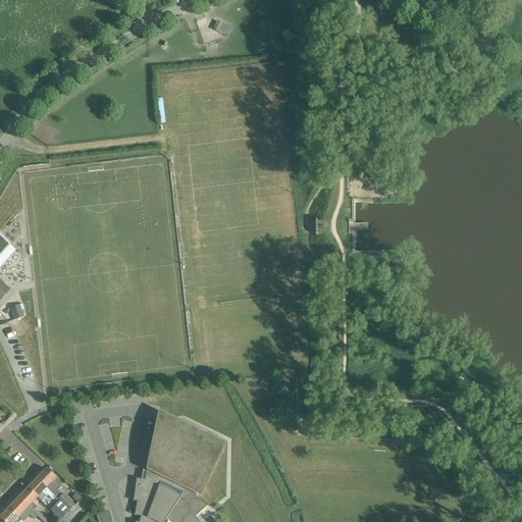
[(216,22),(212,31),(226,36),(230,28),(216,22)]
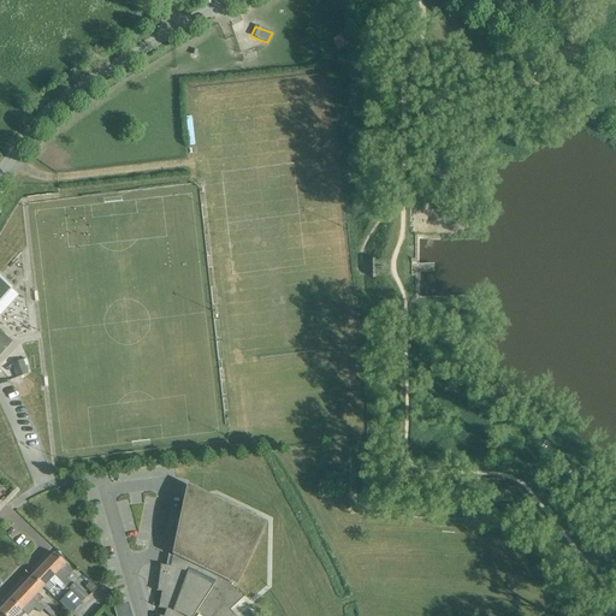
[(341,36),(332,40),(338,49),(345,46),(341,36)]
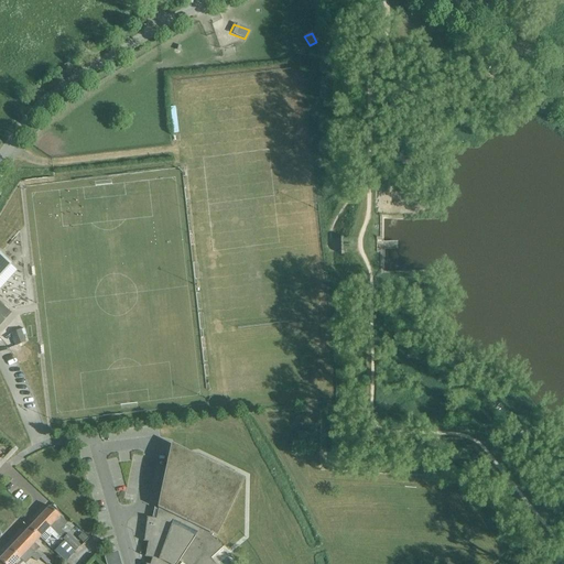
[(0,274),(11,263),(0,253),(0,274)]
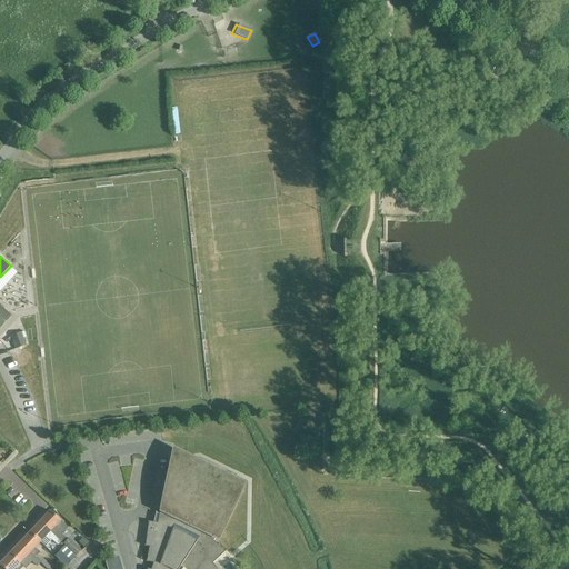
[(0,327),(10,316),(0,306),(0,327)]
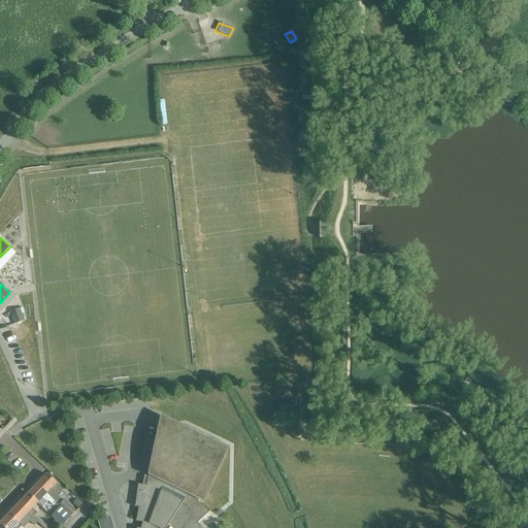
[(19,308),(10,311),(14,324),(24,320),(19,308)]
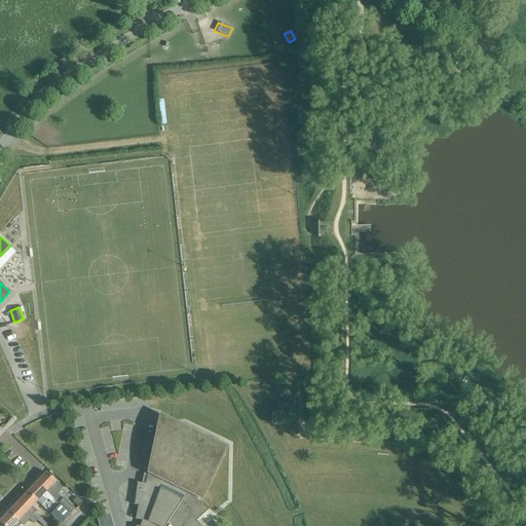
[(195,525),(194,523),(209,510),(202,502),(200,504),(196,500),(201,494),(203,494),(224,452),(214,447),(218,440),(184,423),(181,431),(171,426),(150,467),(149,467),(145,484),(137,483),(134,504),(138,505),(135,519),(142,521),(139,525),(136,525),(195,525)]
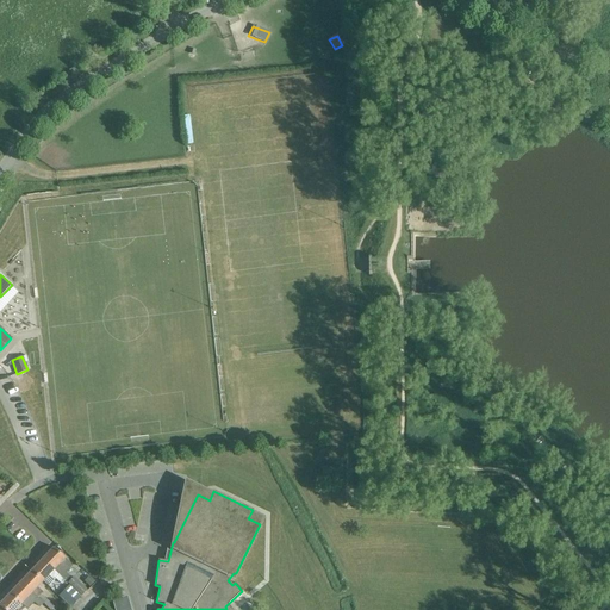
[(70,565),(64,559),(54,548),(42,560),(58,574),(63,579),(64,580),(68,577),(63,573),(70,565)]
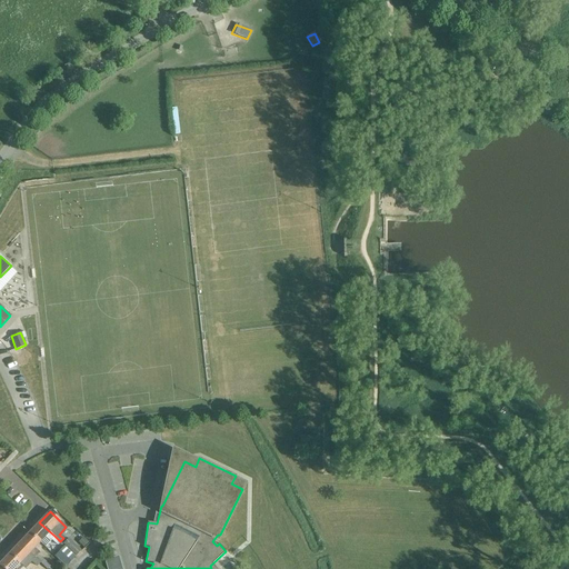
[(55,536),(39,522),(29,532),(40,542),(45,547),(51,540),(55,536)]
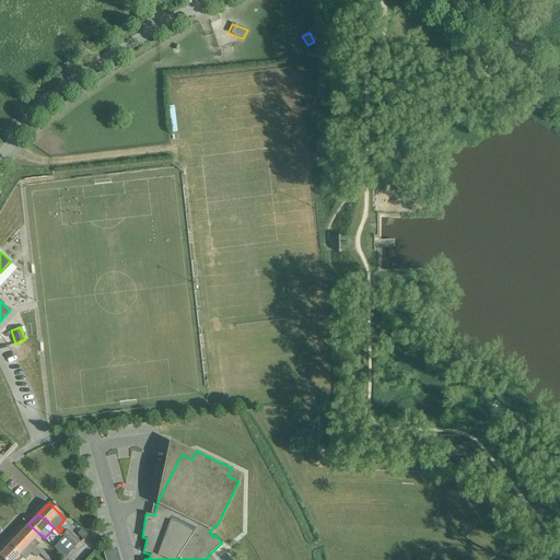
[(28,524),(19,535),(39,553),(46,559),(49,557),(37,546),(39,544),(34,539),(39,534),(28,524)]
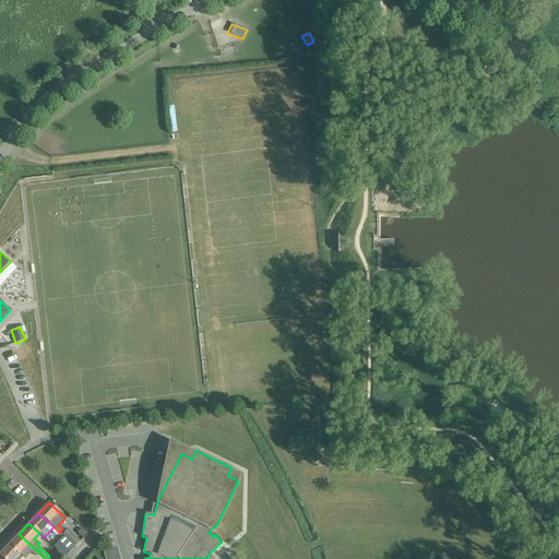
[(79,540),(66,528),(61,534),(73,546),(79,540)]
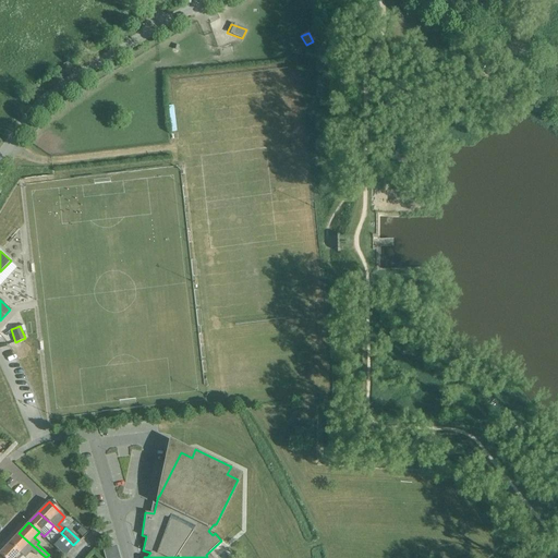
[(81,528),(76,533),(82,538),(86,533),(81,528)]
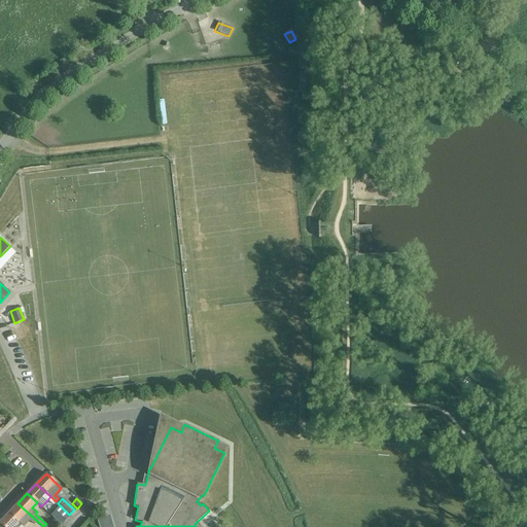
[(18,503),(8,513),(23,526),(29,520),(34,524),(37,521),(18,503)]
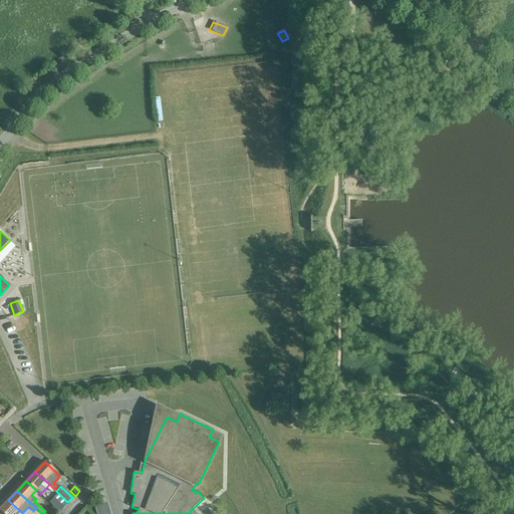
[(48,502),(58,512),(67,502),(57,493),(48,502)]
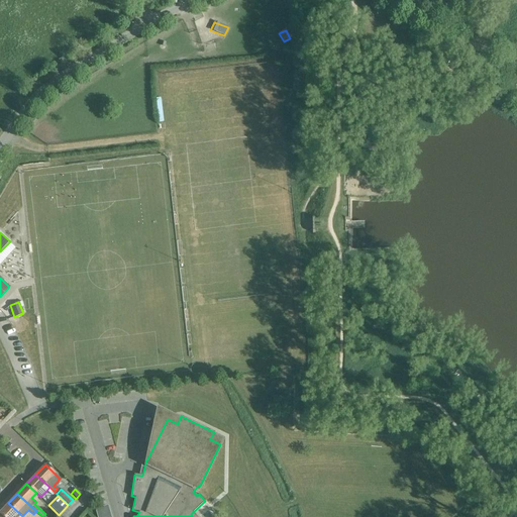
[(22,516),(8,503),(0,511),(0,514),(2,516),(13,516),(14,516),(22,516)]
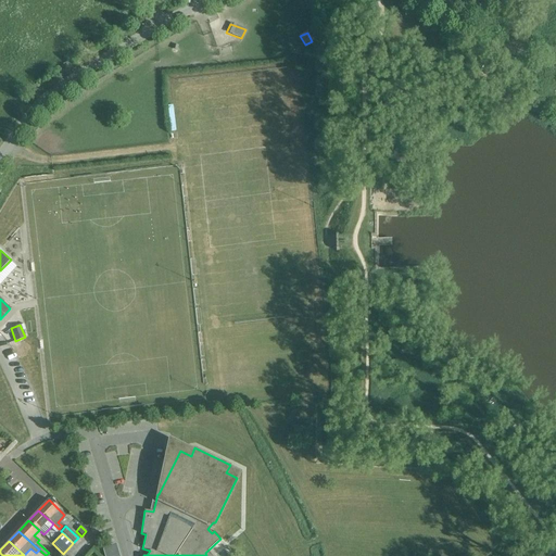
[(102,546),(104,555),(118,555),(115,543),(106,545),(102,546)]
